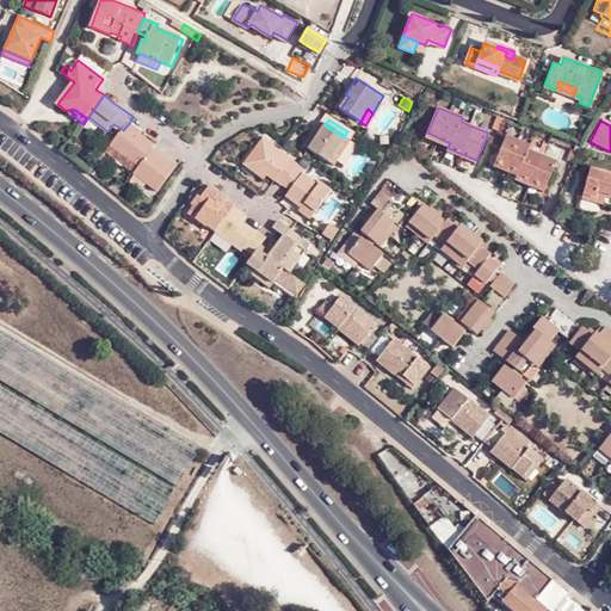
[(123,130),(106,153),(136,176),(136,174),(154,149),(156,146),(141,133),(142,131),(130,122),(123,130)]
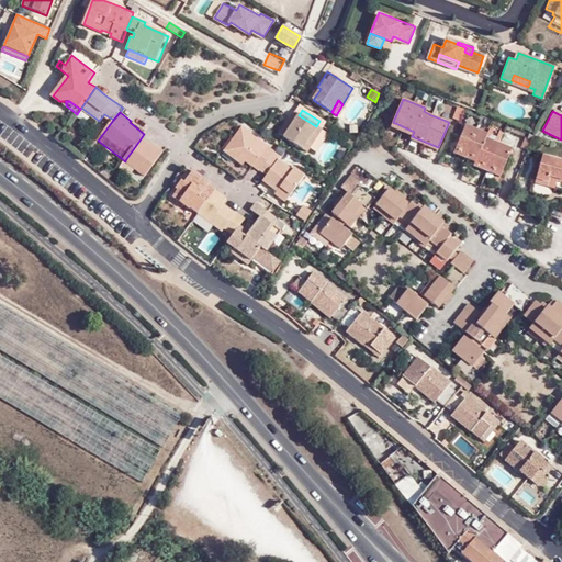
[(291,125),(283,136),(306,152),(310,147),(316,152),(327,135),(321,131),(322,130),(316,126),(299,115),(298,115),(291,125)]
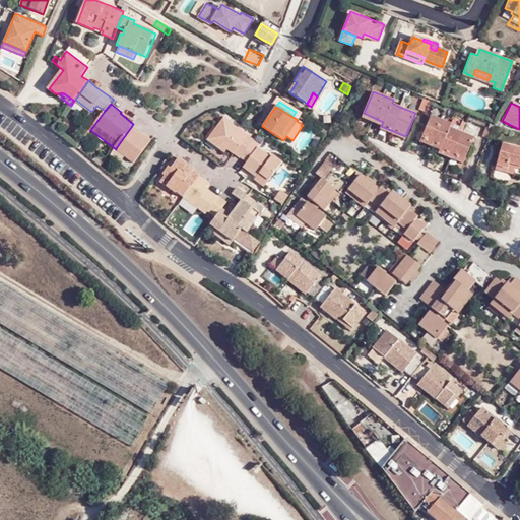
[(258,124),(262,126),(269,116),(265,113),(258,124)]
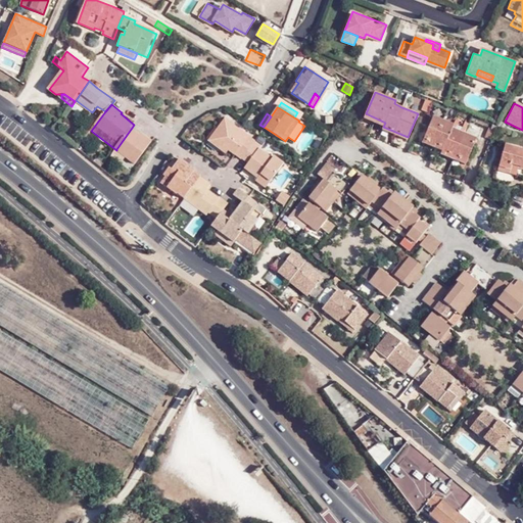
[(385,123),(366,113),(364,117),(383,127),(385,123)]
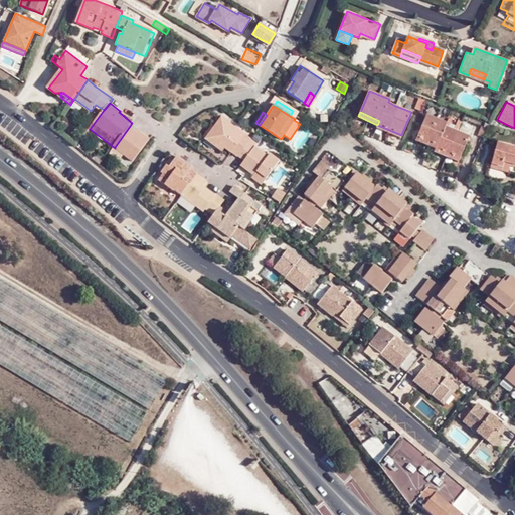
[(457,131),(454,129),(445,126),(446,123),(426,115),(417,136),(437,145),(436,149),(459,159),(469,136),(457,131)]
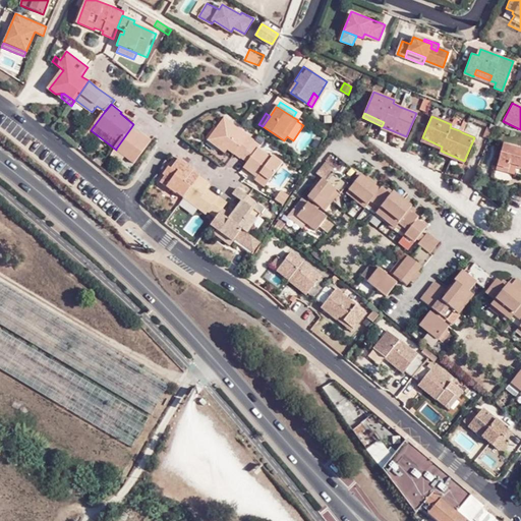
[(236,153),(242,157),(252,142),(255,138),(226,117),(213,135),(226,145),(225,148),(228,151),(234,155),(236,153)]
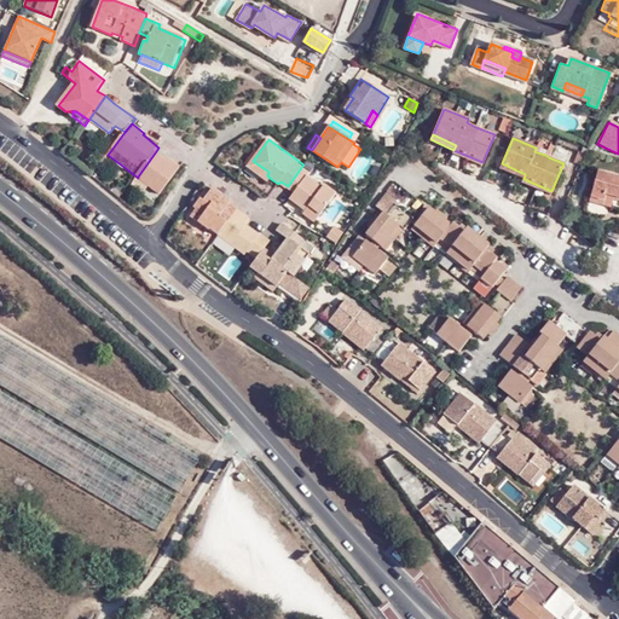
[(582,165),(588,149),(582,145),(574,161),(582,165)]
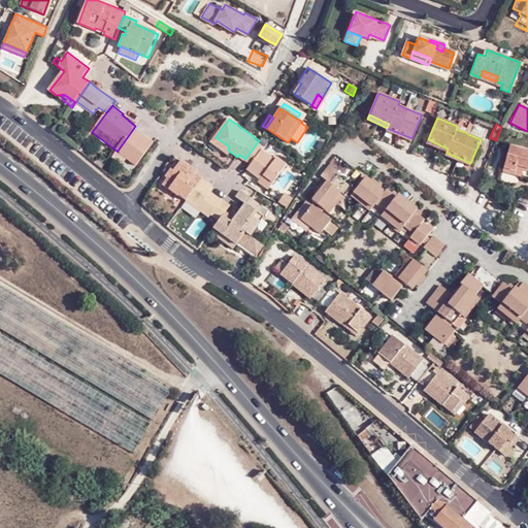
[(410,141),(411,138),(387,128),(386,131),(410,141)]
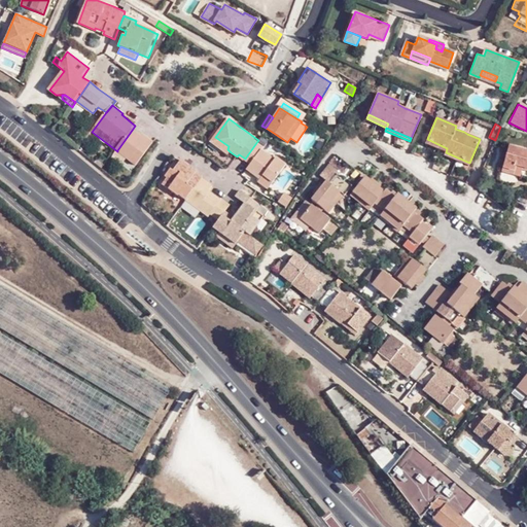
[(133,129),(117,150),(138,166),(155,142),(144,134),(142,136),(133,129)]
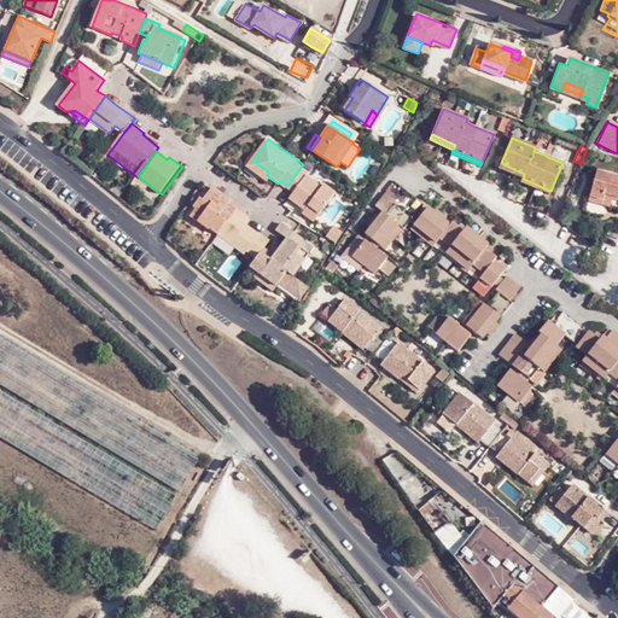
[(268,182),(270,179),(267,175),(268,172),(252,161),(248,168),(268,182)]
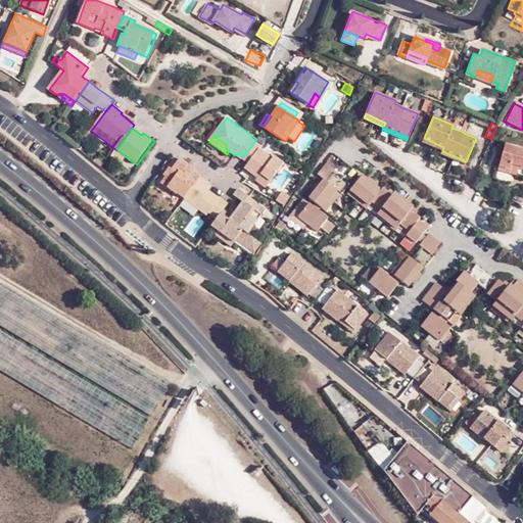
[(443,147),(424,138),(422,142),(442,151),(443,147)]
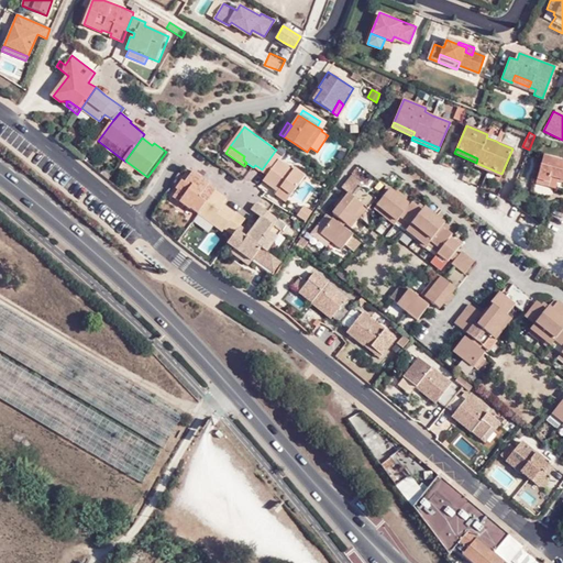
[(337,157),(342,161),(346,153),(341,150),(337,157)]
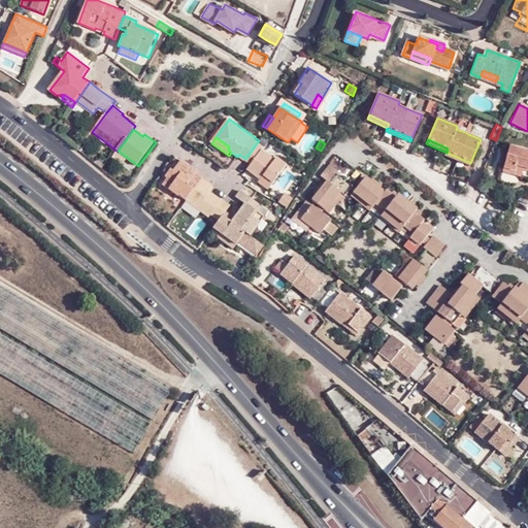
[(256,144),(245,159),(253,164),(250,169),(264,178),(265,176),(275,184),(288,164),(278,158),(277,160),(256,144)]
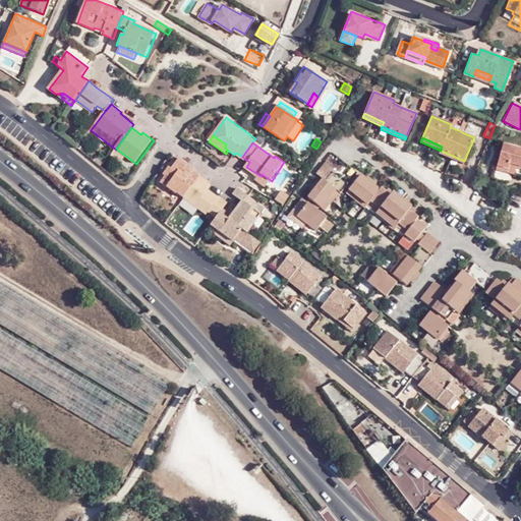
[(520,149),(503,145),(497,168),(514,173),(516,165),(520,166),(520,149)]
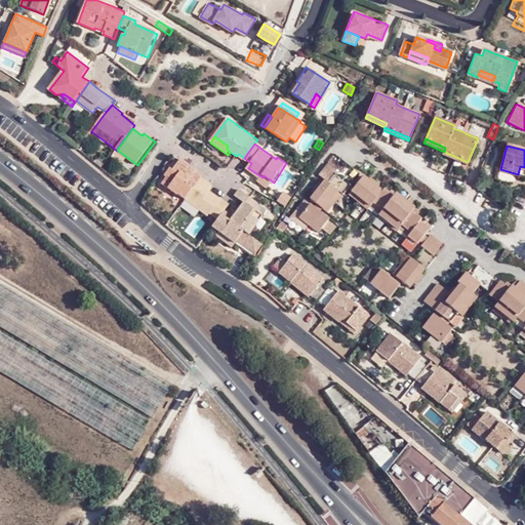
[(467,165),(468,162),(444,152),(442,155),(467,165)]
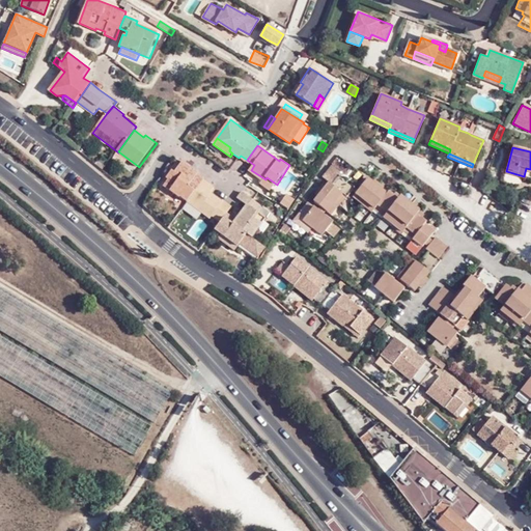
[(183,198),(188,202),(190,200),(205,179),(206,177),(184,161),(175,171),(172,169),(166,177),(168,179),(163,186),(180,199),(183,198)]
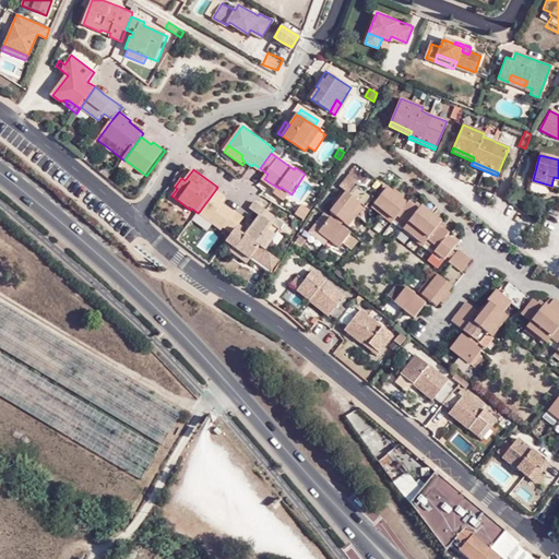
[(372,192),(379,187),(371,178),(365,185),(372,192)]
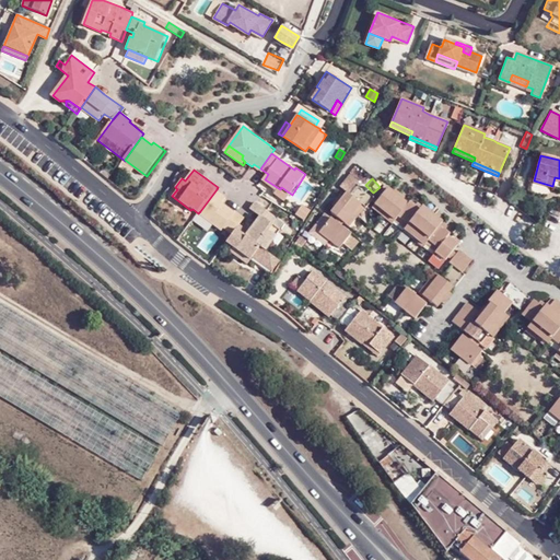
[(364,207),(373,197),(351,179),(343,190),(346,191),(341,196),(338,200),(353,212),(360,203),(363,206),(364,207)]
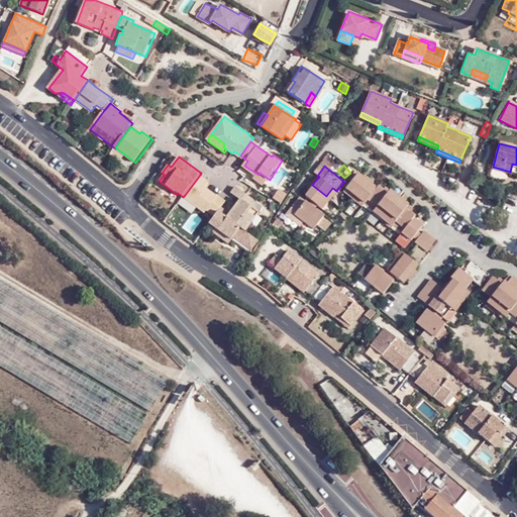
[(260,173),(259,175),(256,177),(267,184),(270,180),(260,173)]
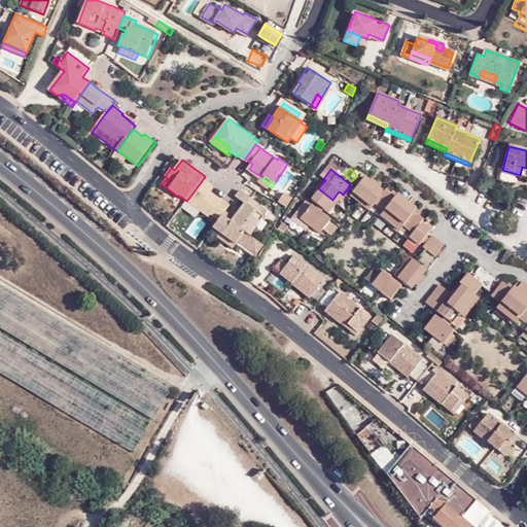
[(363,176),(352,190),(361,199),(374,184),(370,180),(363,176)]
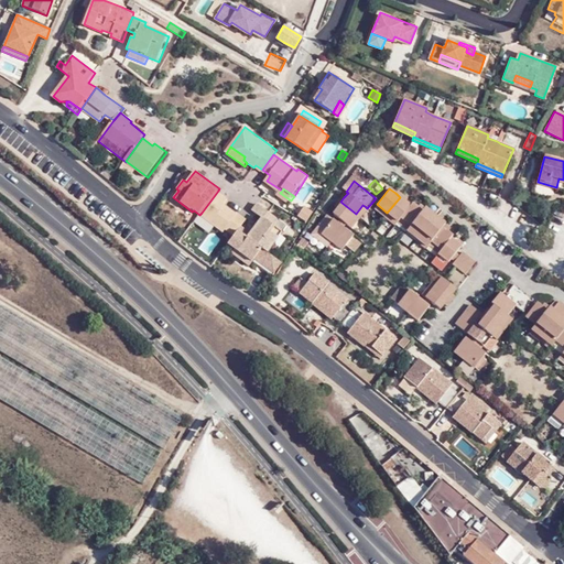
[(228,228),(236,235),(242,225),(247,218),(228,205),(231,201),(218,191),(202,213),(226,230),(228,228)]
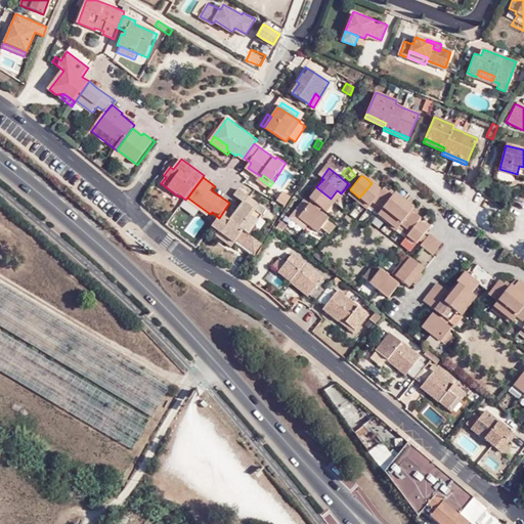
[(372,183),(359,198),(369,206),(381,190),(376,186),(372,183)]
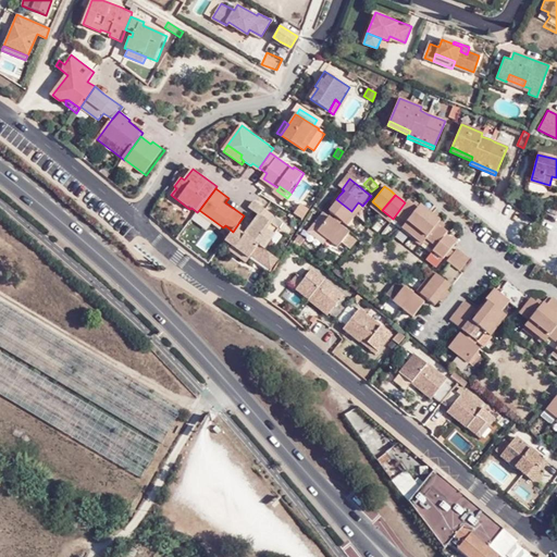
[(332,205),(329,209),(343,221),(351,211),(336,199),(332,205)]
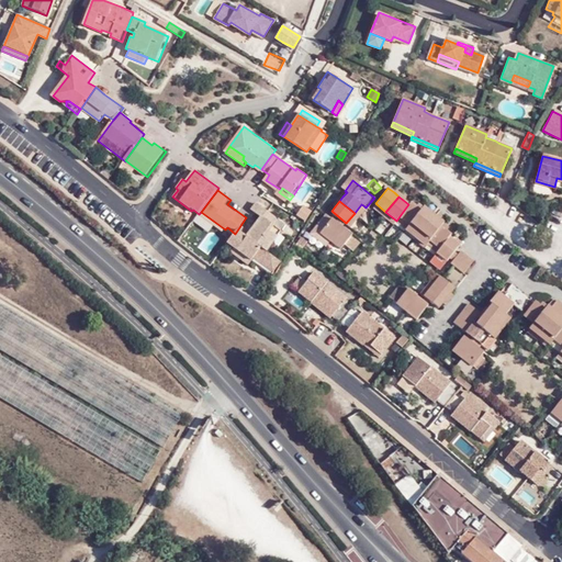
[(408,204),(396,221),(395,222),(404,229),(407,226),(420,210),(415,205),(411,202),(408,204)]
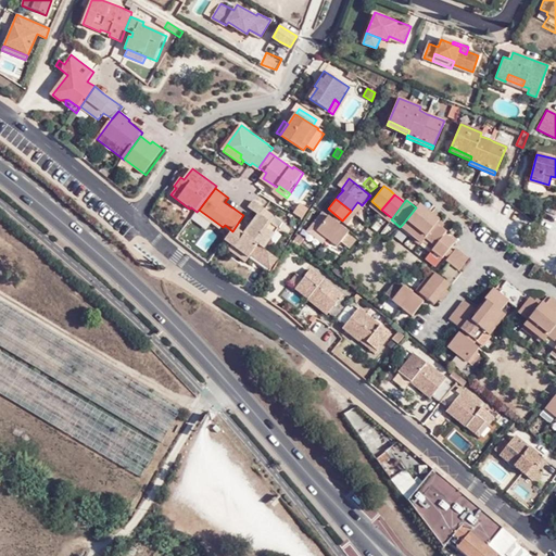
[(371,201),(368,204),(379,213),(381,210),(371,201)]
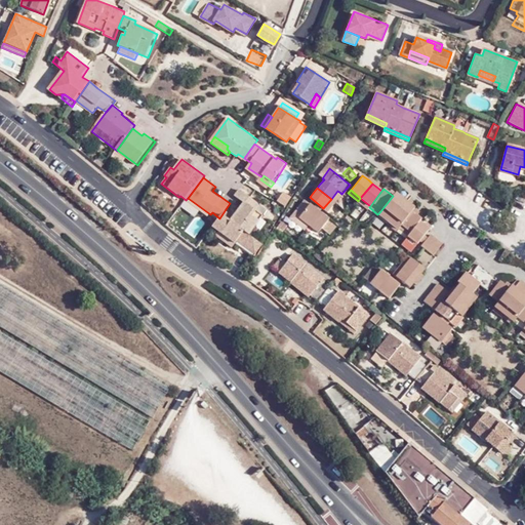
[(239,191),(235,197),(246,205),(250,199),(239,191)]
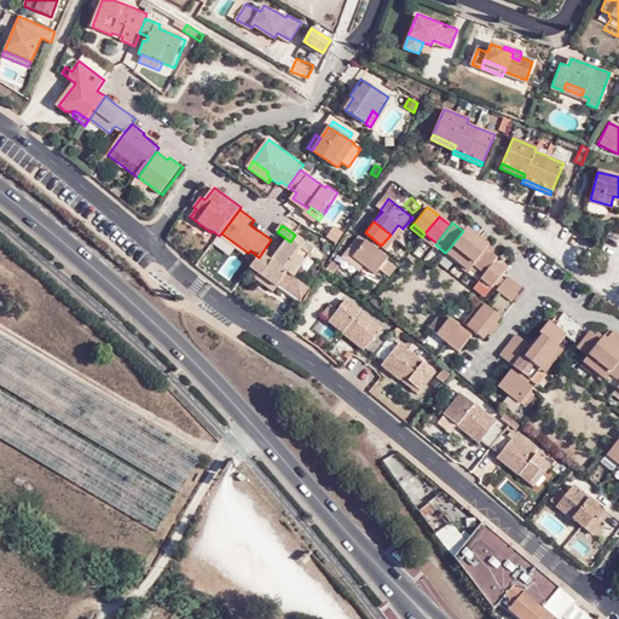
[(398,225),(391,235),(393,237),(401,227),(398,225)]
